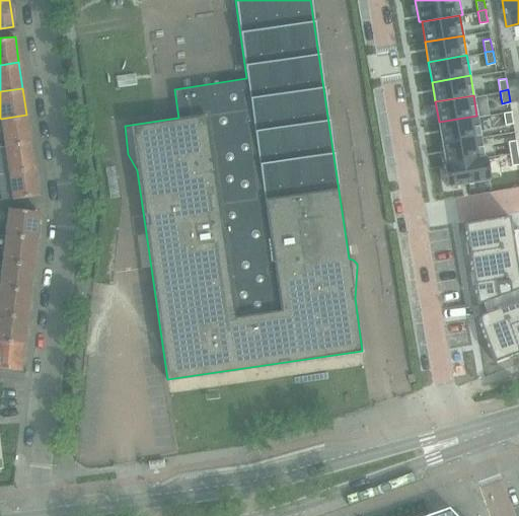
[(511,111),(503,112),(505,124),(513,122),(511,111)]
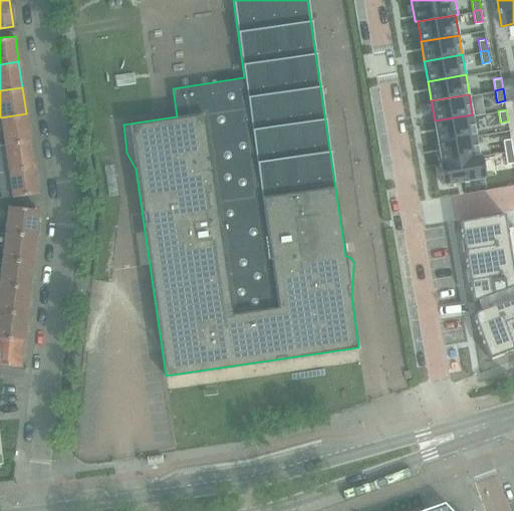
[(5,143),(30,140),(26,113),(1,117),(5,143)]
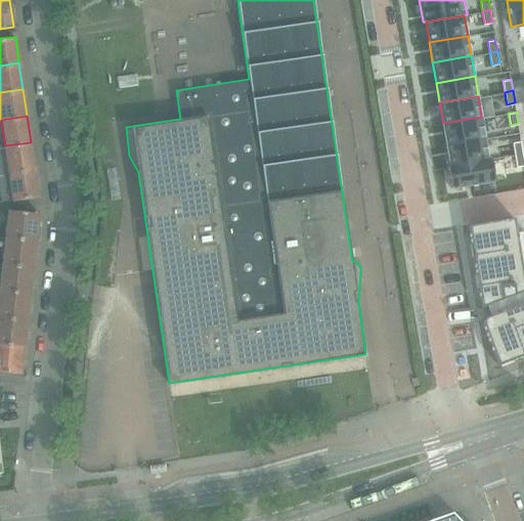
[(481,117),(443,123),(446,143),(485,136),(481,117)]
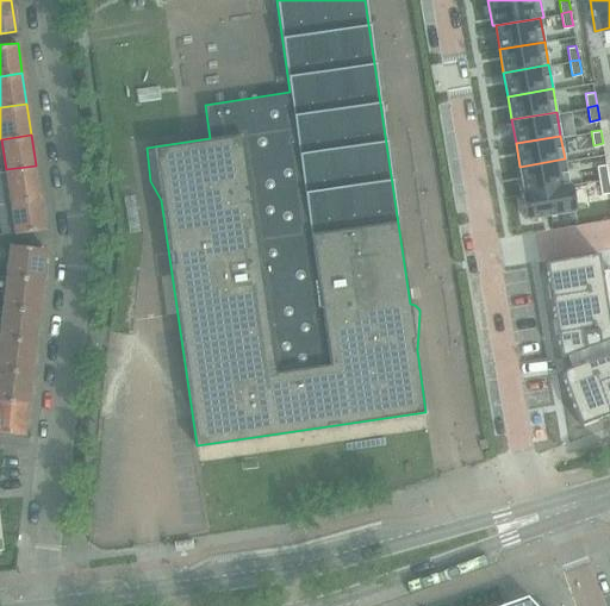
[(565,158),(520,167),(523,191),(568,182),(565,158)]
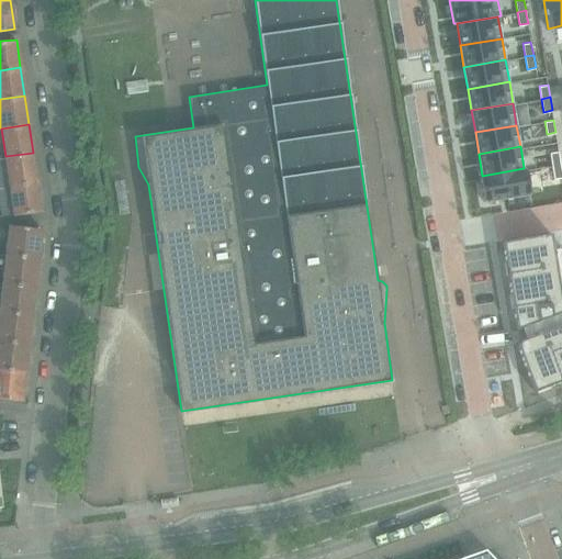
[(559,151),(550,152),(552,165),(561,164),(559,151)]
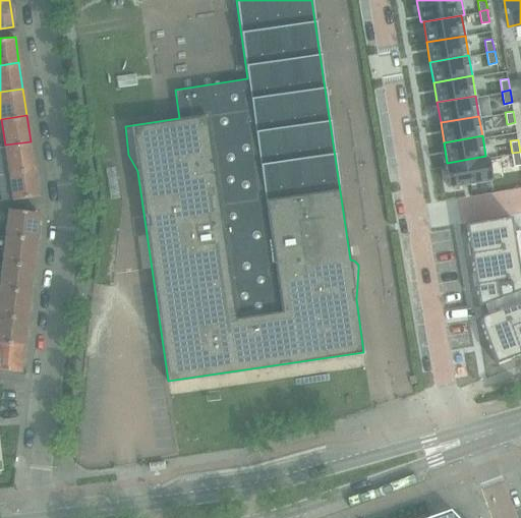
[(35,167),(31,141),(5,145),(5,147),(0,147),(0,172),(5,172),(35,167)]
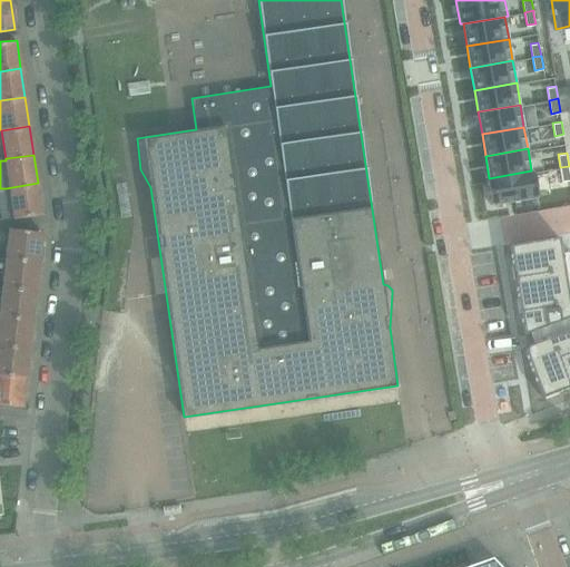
[(569,175),(569,166),(560,167),(562,181),(569,178),(569,175)]
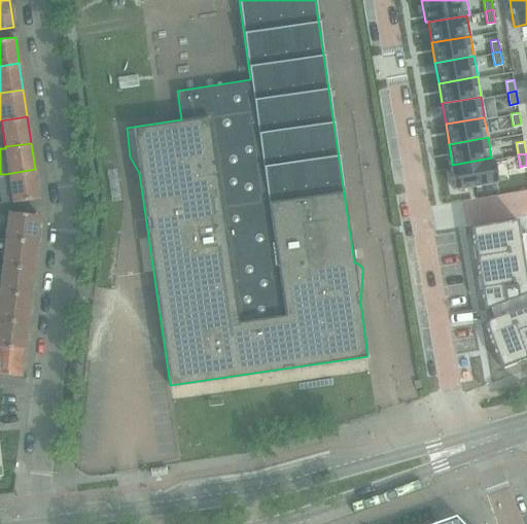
[(452,165),(450,165),(454,188),(497,180),(493,158),(491,158),(452,165)]
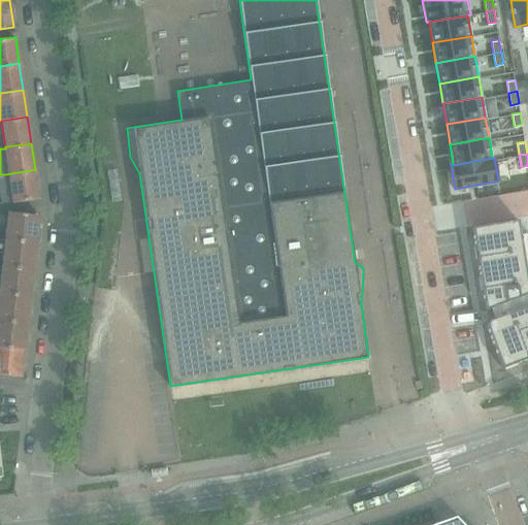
[(12,201),(39,197),(35,169),(5,174),(6,186),(10,185),(12,201)]
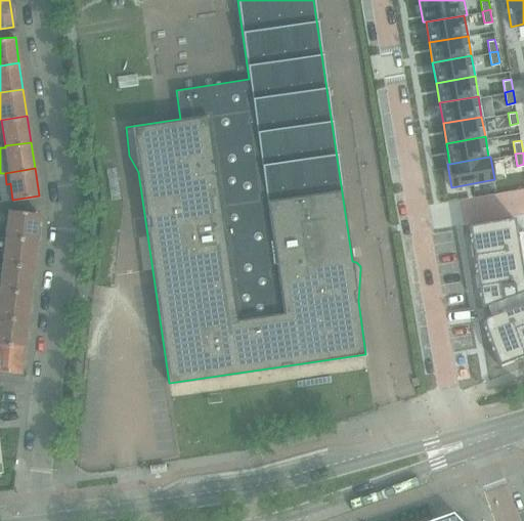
[(5,235),(36,240),(39,213),(8,209),(0,211),(0,223),(7,225),(5,235)]
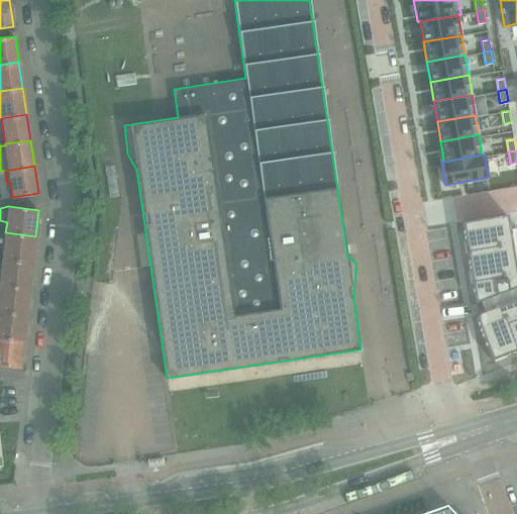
[(516,275),(507,214),(461,221),(464,240),(472,239),(473,250),(467,251),(470,271),(476,270),(478,281),(472,282),(475,303),(516,286),(516,275)]
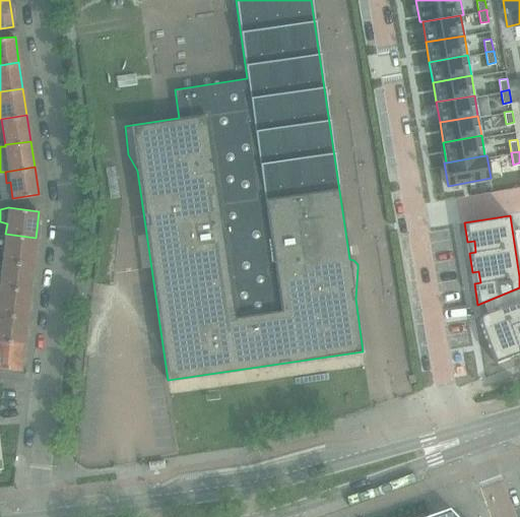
[(33,263),(36,238),(5,234),(5,235),(0,234),(0,248),(4,249),(2,260),(33,263)]
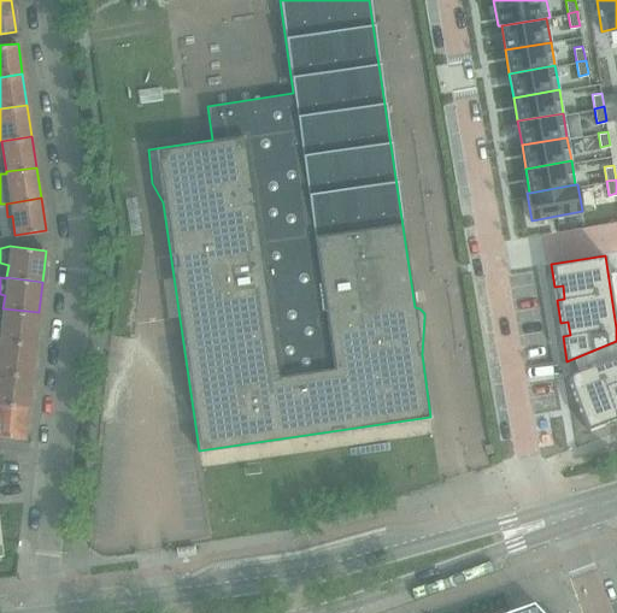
[(0,339),(35,343),(39,312),(3,308),(0,330),(0,339)]
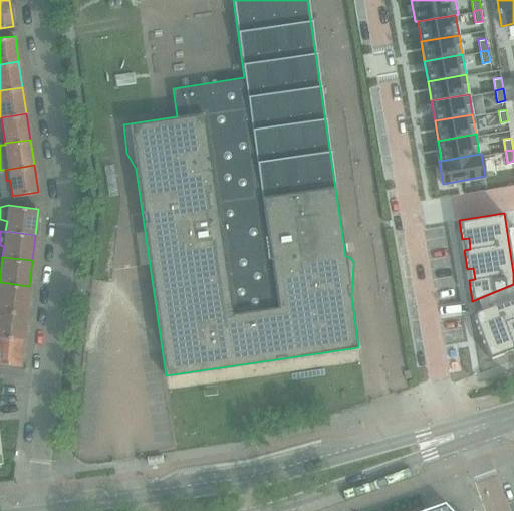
[(0,308),(26,312),(29,286),(0,282),(0,308)]
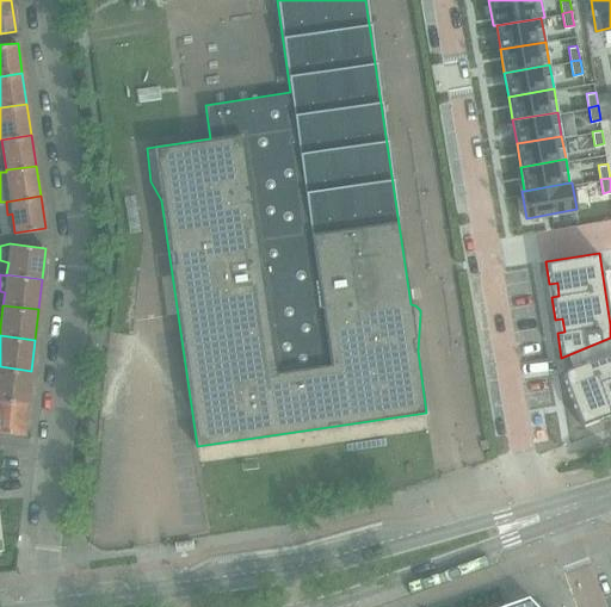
[(563,372),(563,375),(563,376),(581,425),(584,423),(581,416),(593,412),(597,419),(610,413),(610,351),(568,367),(565,370),(563,371),(563,372)]
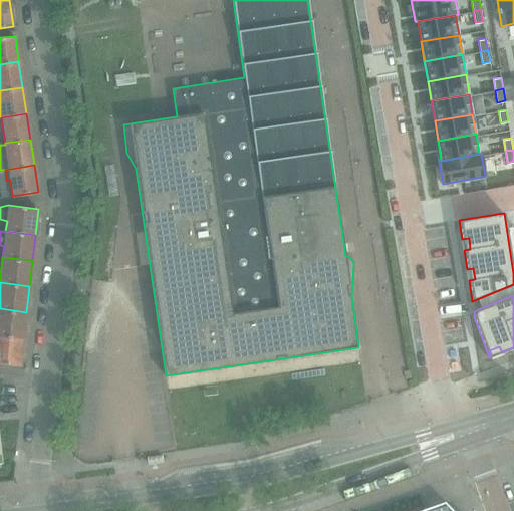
[(0,334),(23,338),(26,312),(0,308),(0,334)]
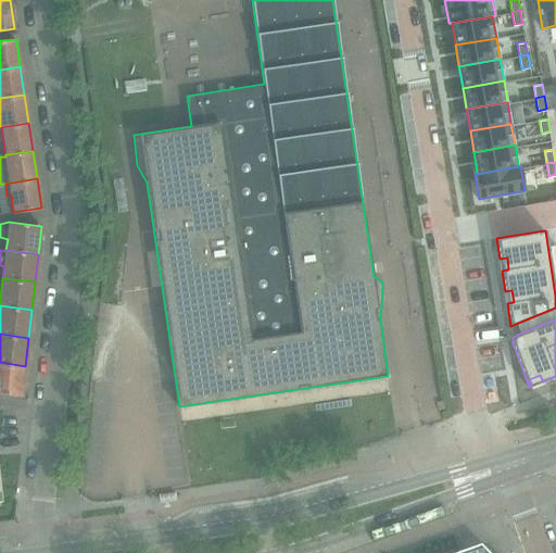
[(0,393),(21,396),(25,366),(0,362),(0,393)]
